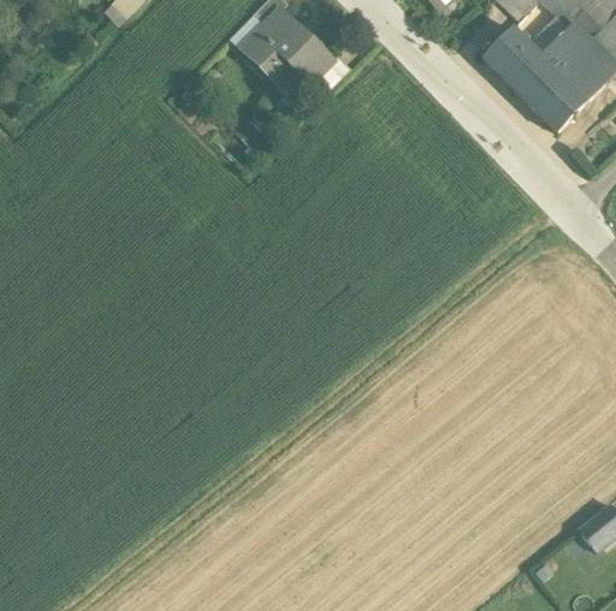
[(266,0),(253,15),(264,27),(264,25),(279,10),(280,11),(286,4),(283,0),(266,0)]
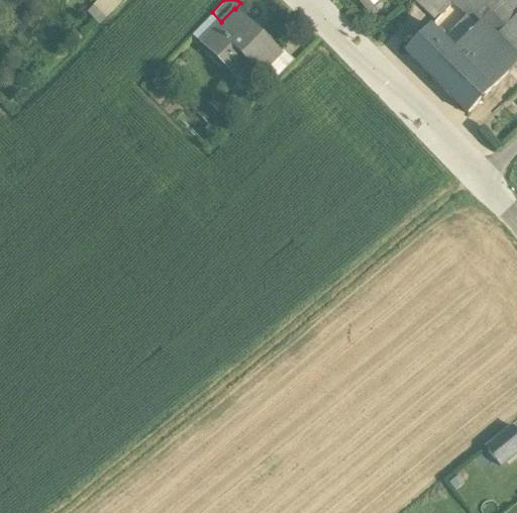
[(416,0),(436,18),(440,13),(440,12),(452,0),(416,0)]
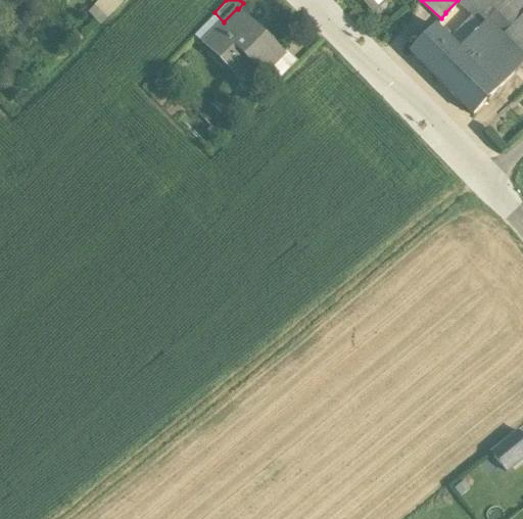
[(458,0),(472,14),(497,39),(522,12),(522,0),(458,0)]
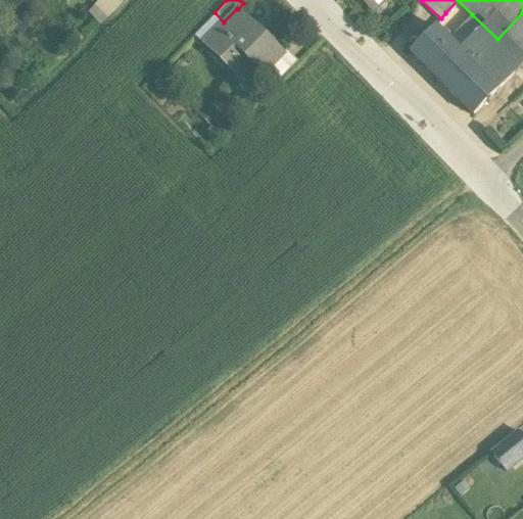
[(238,9),(237,8),(224,21),(224,22),(204,42),(236,74),(250,59),(264,73),(282,53),(238,9)]
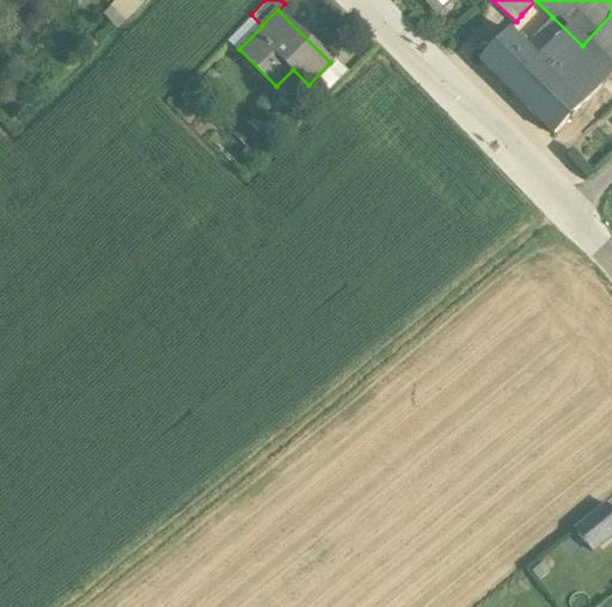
[(573,51),(522,103),(552,132),(611,69),(611,14),(582,46),(573,51)]
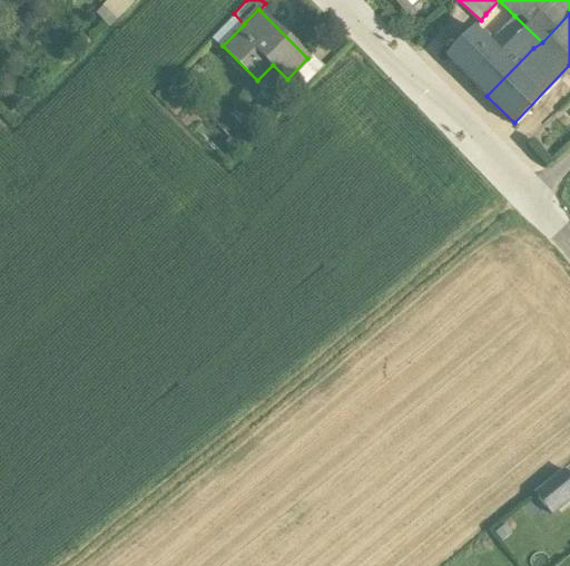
[(489,41),(473,26),(445,55),(487,96),(533,48),(542,42),(514,16),(489,41)]
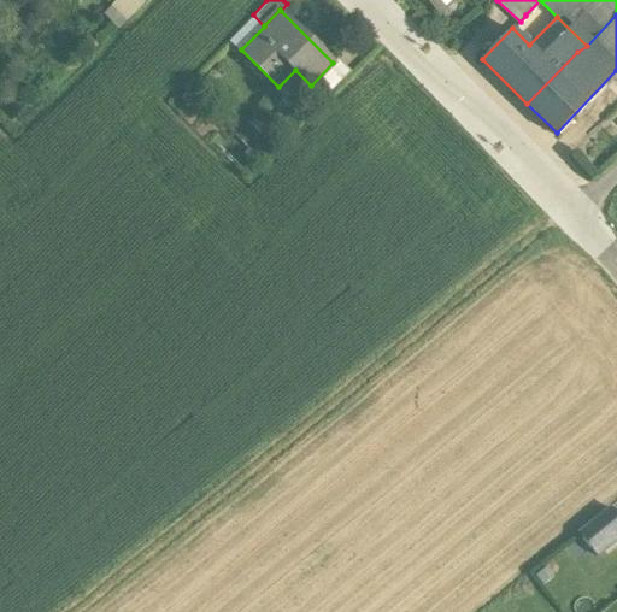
[(597,553),(616,536),(616,513),(611,505),(579,530),(597,553)]
